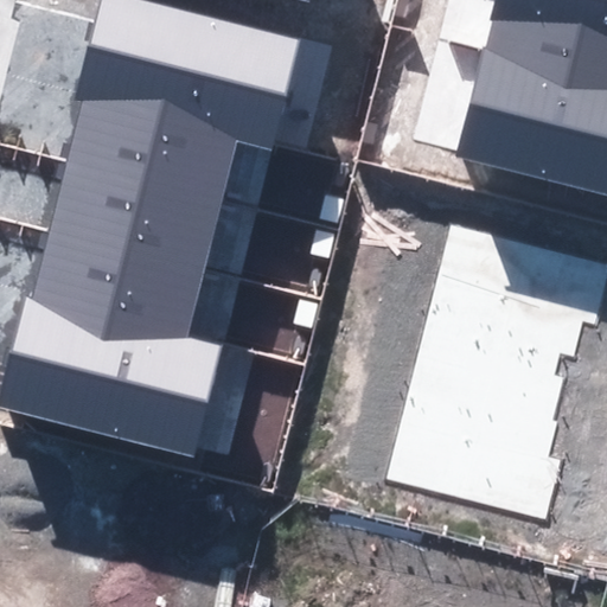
[(83,98),(238,138),(272,147),(300,36),(160,0),(98,0),(74,96),(83,98)]
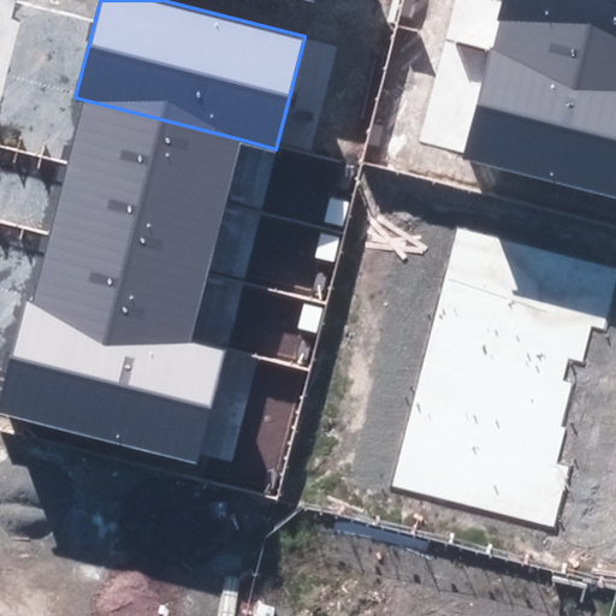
[(615,0),(504,0),(492,48),(615,80),(615,0)]
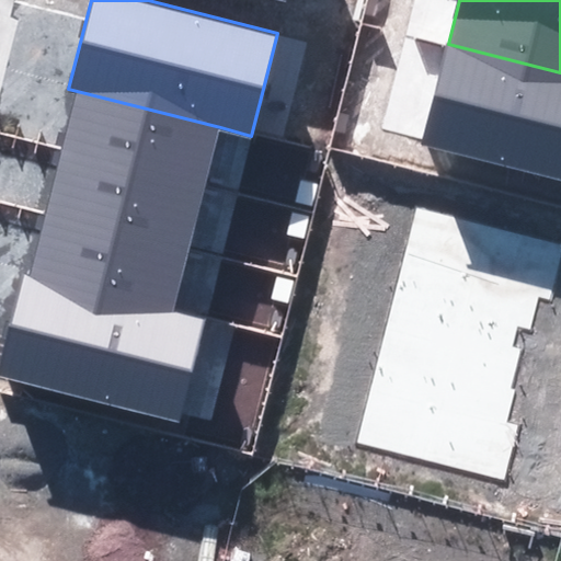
[(560,72),(448,44),(422,145),(560,181),(560,72)]
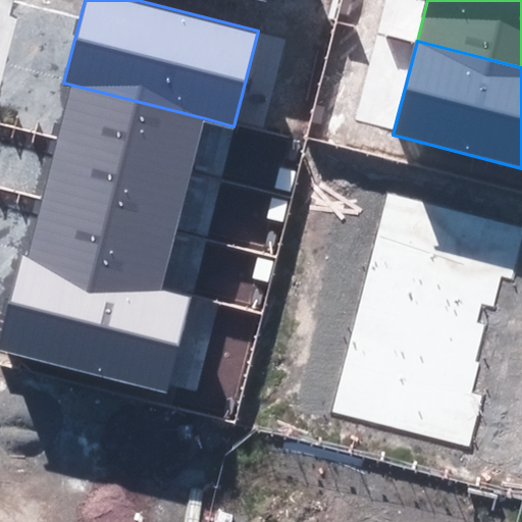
[(56,142),(191,176),(205,118),(71,85),(56,142)]
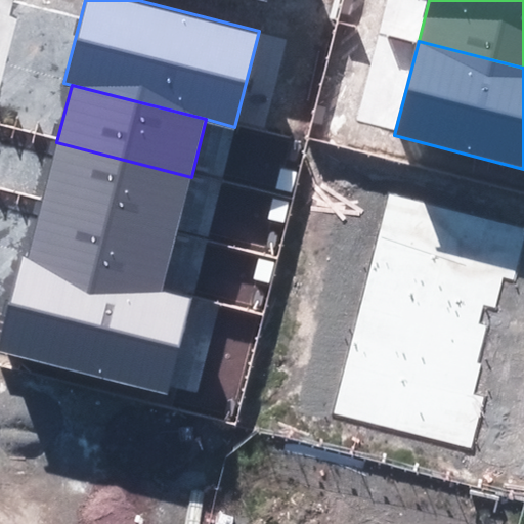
[(42,200),(176,234),(191,177),(56,142),(42,200)]
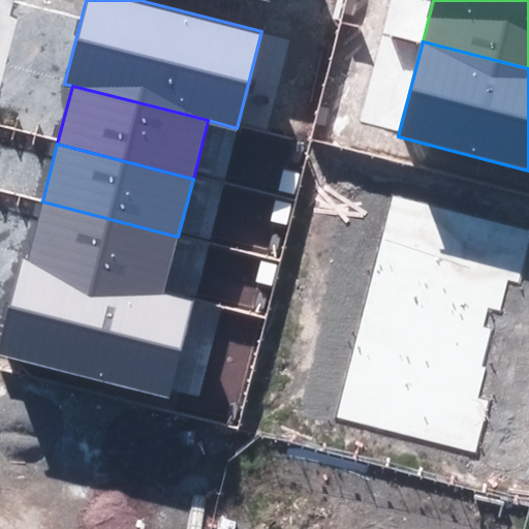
[(528,228),(393,195),(372,279),(489,308),(501,311),(508,280),(521,283),(528,249),(528,228)]
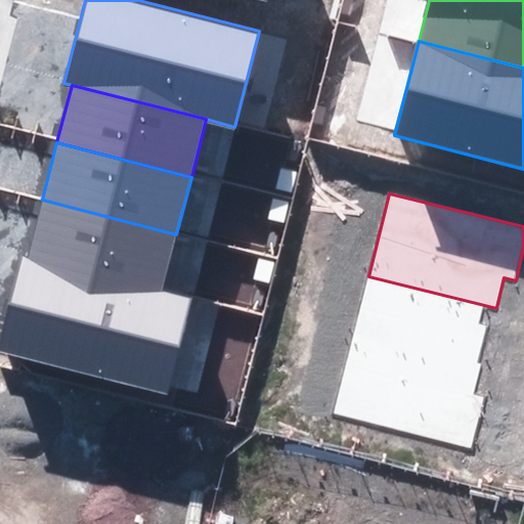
[(28,253),(163,289),(176,234),(42,200),(28,253)]
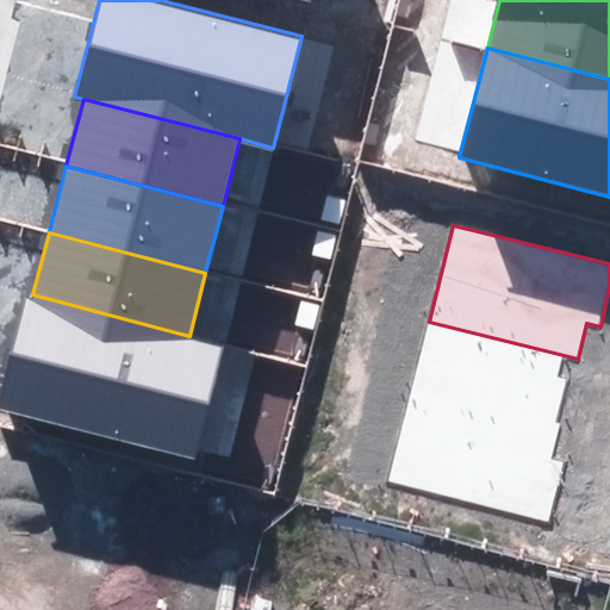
[(0,393),(0,404),(195,455),(224,346),(190,336),(32,294),(27,293),(0,393)]
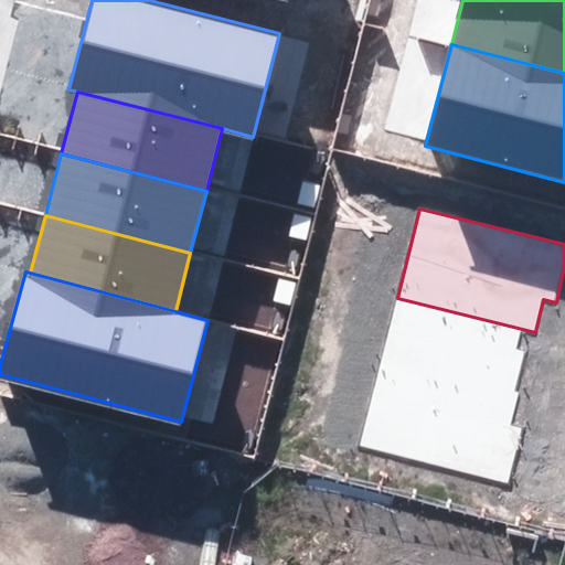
[(382,359),(515,392),(525,353),(516,350),(522,329),(397,298),(382,359)]
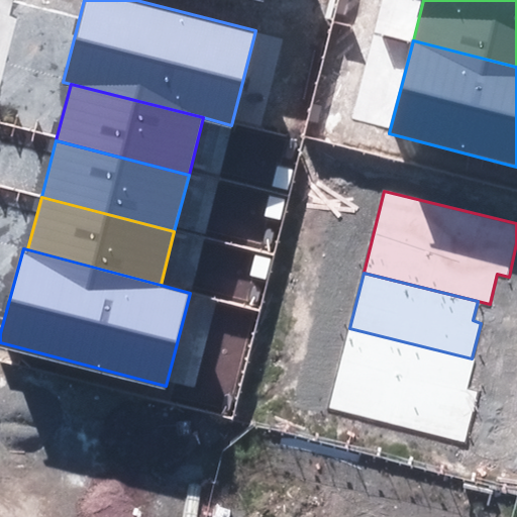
[(331,407),(467,441),(480,392),(469,390),(476,359),(472,358),(349,328),(331,407)]
